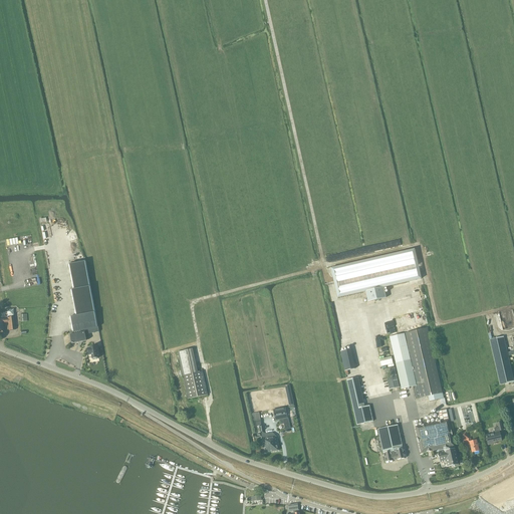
[(333,268),(331,269),(338,298),(366,292),(368,302),(386,298),(383,288),(422,279),(415,250),(413,250),(333,268)]
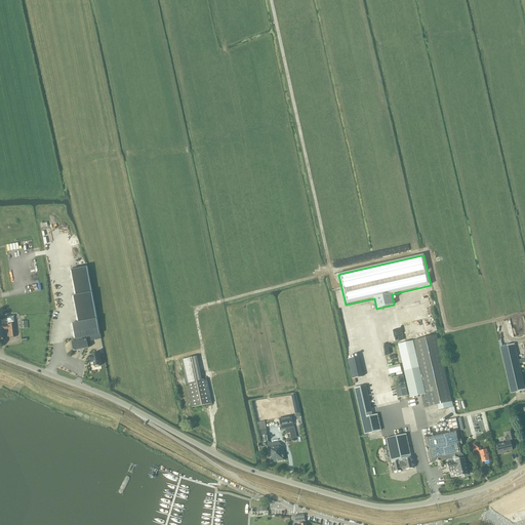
[(71,271),(75,295),(90,292),(86,268),(71,271)]
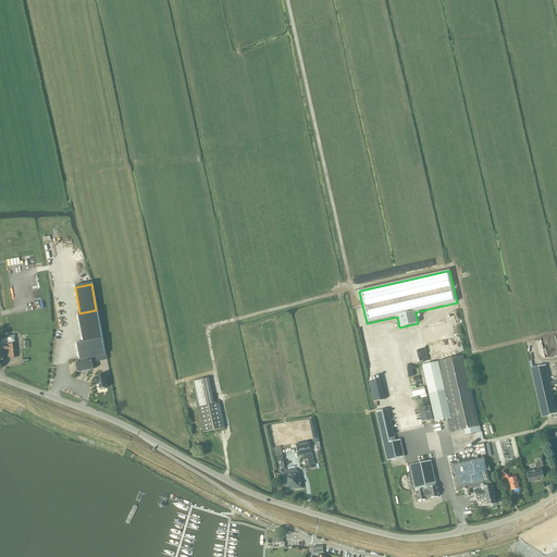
[(76,314),(82,343),(101,339),(96,310),(79,313),(76,314)]
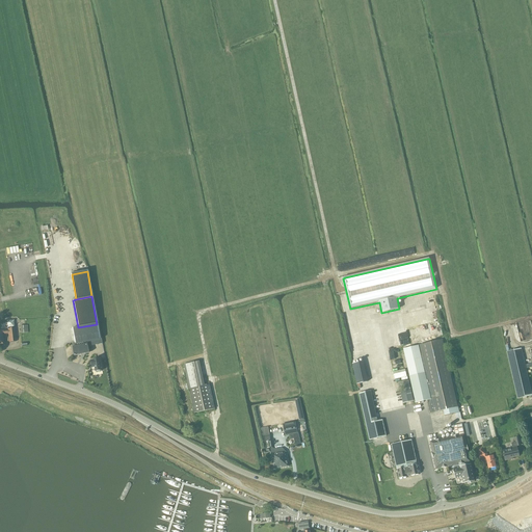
[(97,324),(78,327),(73,328),(76,345),(100,341),(97,324)]
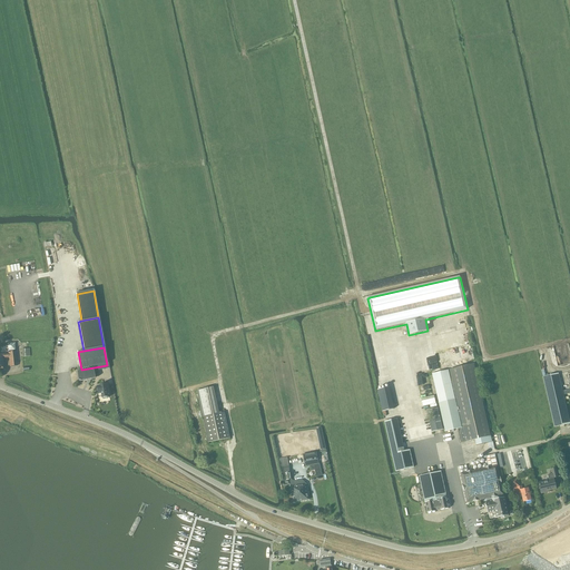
[(17,366),(16,352),(9,353),(9,354),(0,353),(0,371),(6,371),(5,359),(9,359),(10,367),(17,366)]
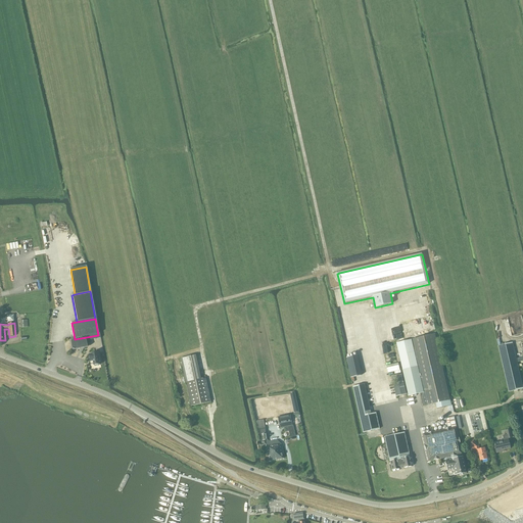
[(435,334),(396,343),(409,396),(425,392),(428,406),(436,403),(437,409),(452,406),(435,334)]
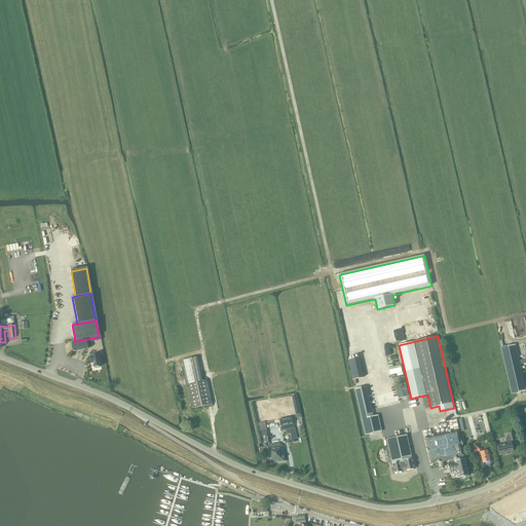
[(99,337),(75,341),(71,342),(73,352),(88,350),(87,342),(100,340),(99,337)]
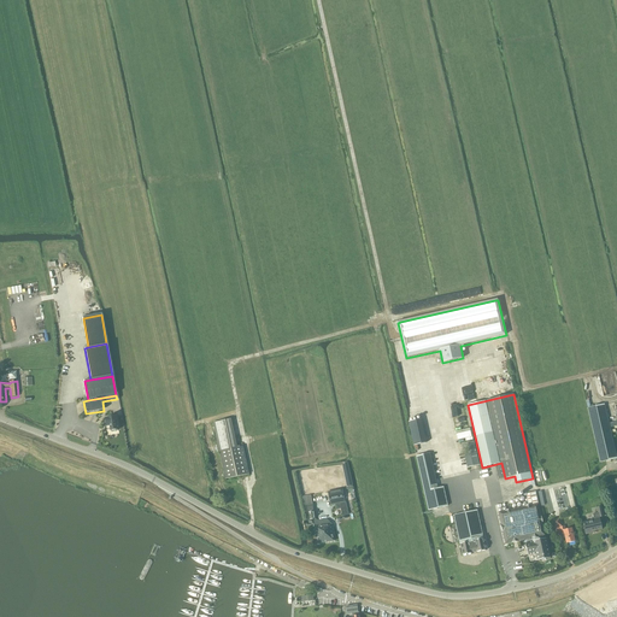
[(600,463),(616,459),(616,458),(605,405),(588,409),(600,463)]
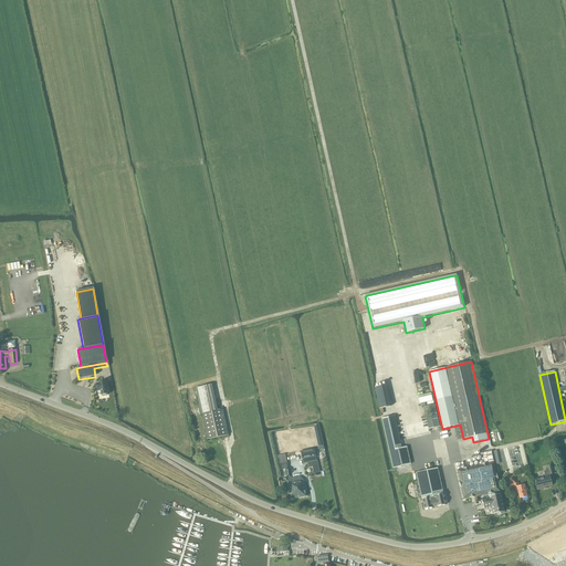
[(188,388),(200,444),(212,442),(213,443),(223,441),(223,442),(247,438),(232,378),(211,383),(211,386),(201,387),(200,385),(188,388)]
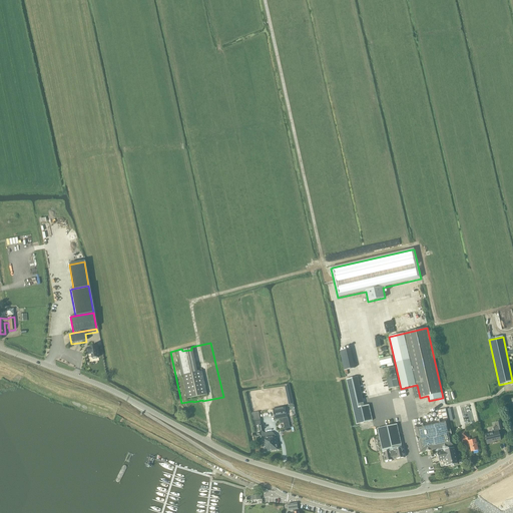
[(97,346),(90,347),(90,348),(88,349),(89,355),(92,354),(92,359),(93,359),(93,360),(97,359),(99,358),(97,346)]
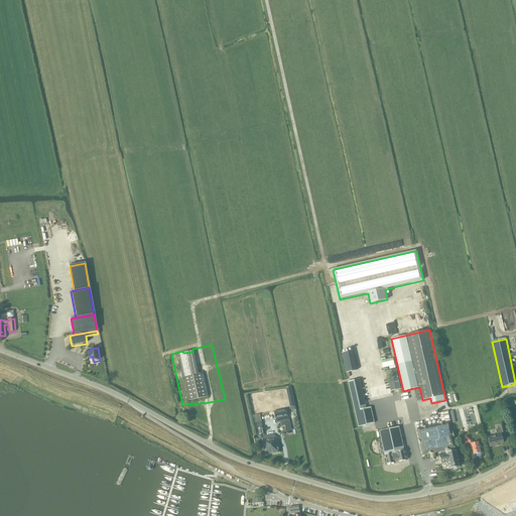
[(342,354),(347,373),(356,371),(352,352),(342,354)]
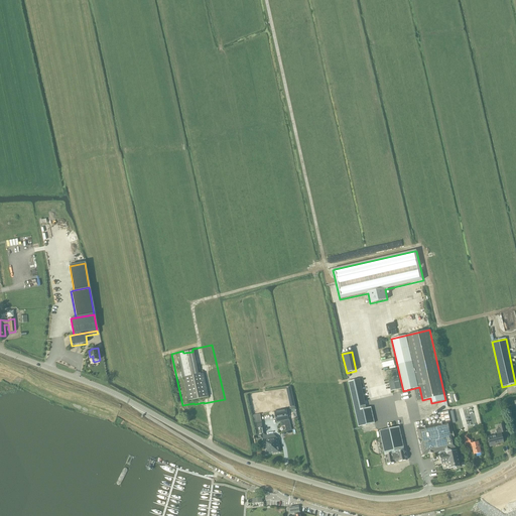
[(390,384),(391,391),(401,389),(397,370),(387,372),(390,384)]
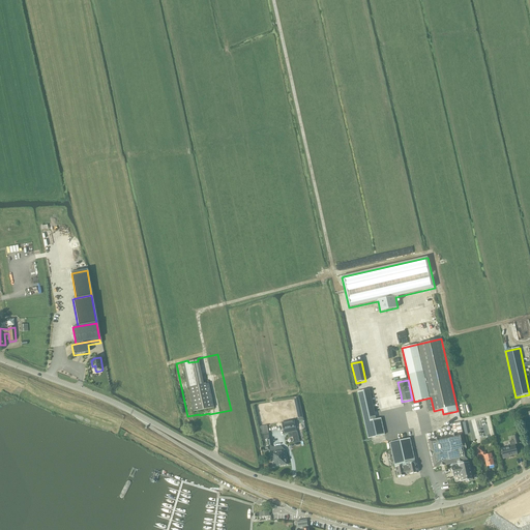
[(376,419),(370,389),(358,392),(369,439),(385,435),(381,418),(376,419)]
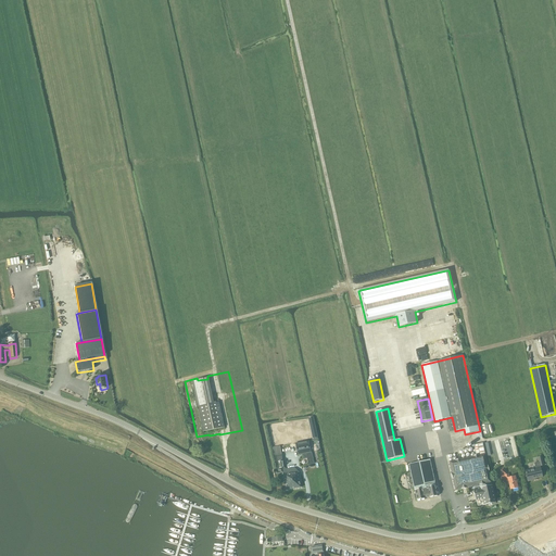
[(313,439),(314,439),(318,438),(314,418),(308,419),(313,439)]
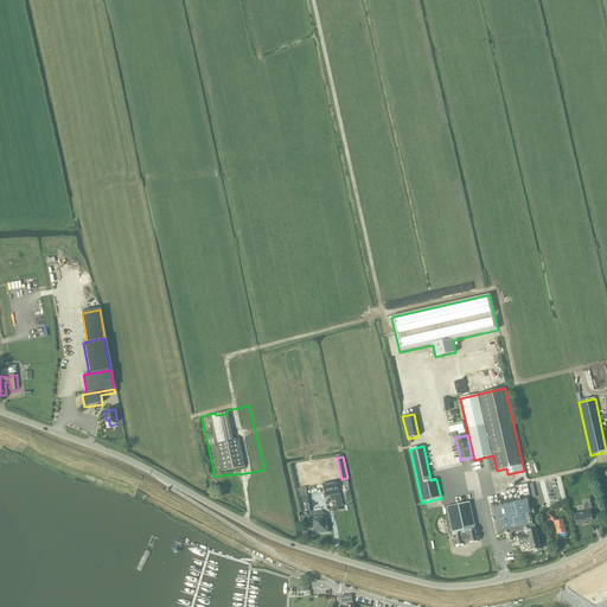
[(338,481),(323,485),(325,497),(333,494),(337,509),(343,508),(338,481)]
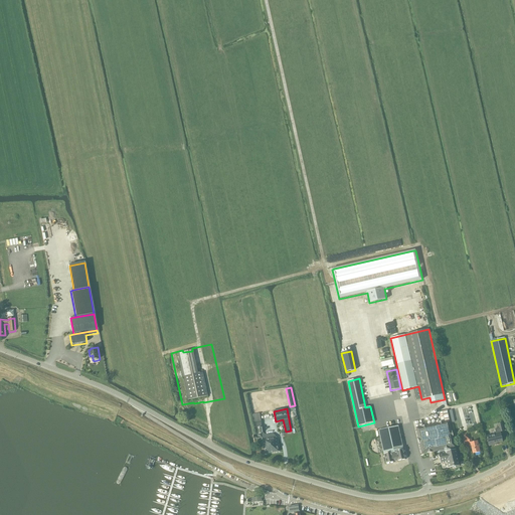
[(440,422),(416,427),(422,455),(440,451),(441,454),(439,454),(442,464),(448,463),(449,469),(460,466),(457,451),(456,451),(455,448),(456,448),(448,410),(438,412),(440,422)]
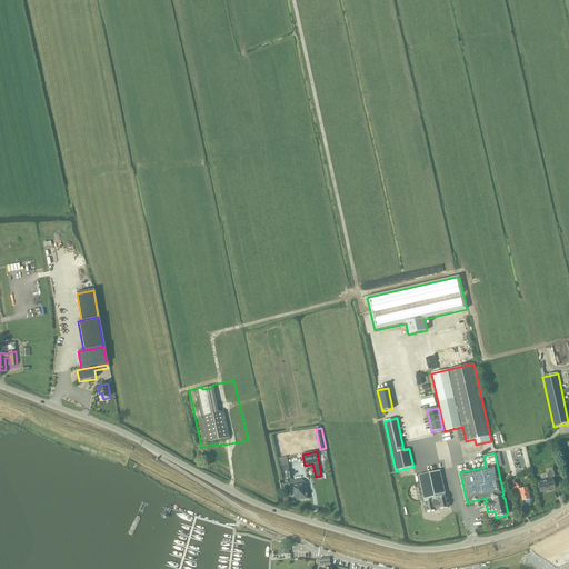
[(287,457),(279,459),(281,467),(288,466),(289,466),(287,457)]
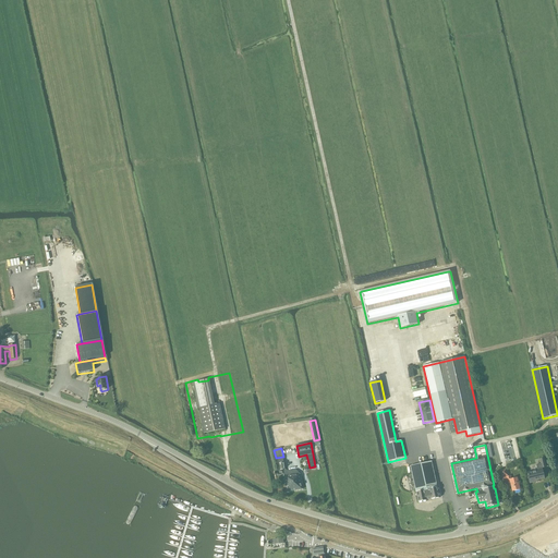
[(419,502),(440,498),(432,462),(411,466),(419,502)]
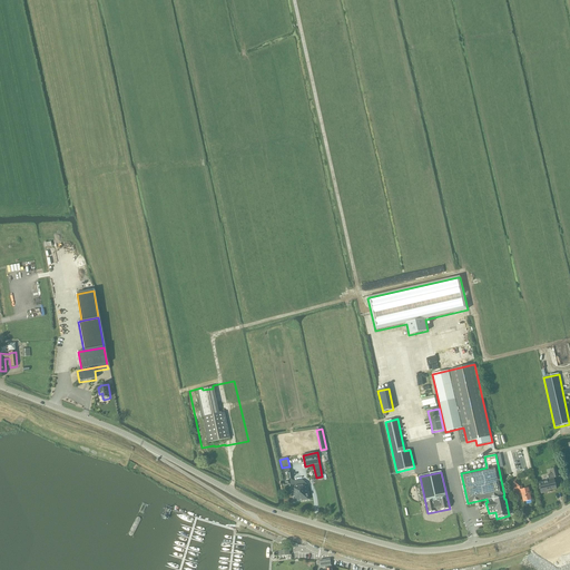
[(552,474),(548,475),(550,481),(539,483),(541,494),(547,493),(547,491),(557,489),(554,480),(553,479),(552,474)]
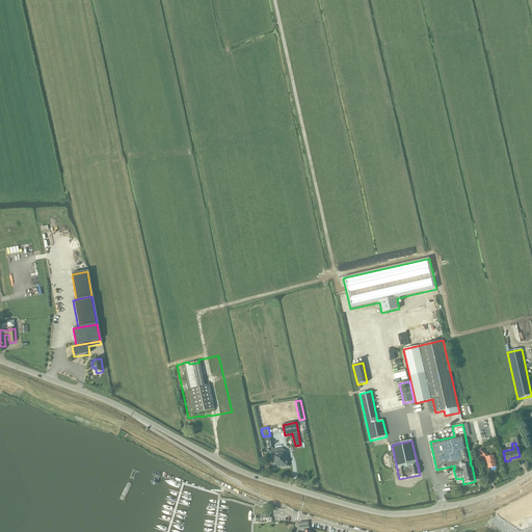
[(476,449),(478,456),(485,454),(483,447),(476,449)]
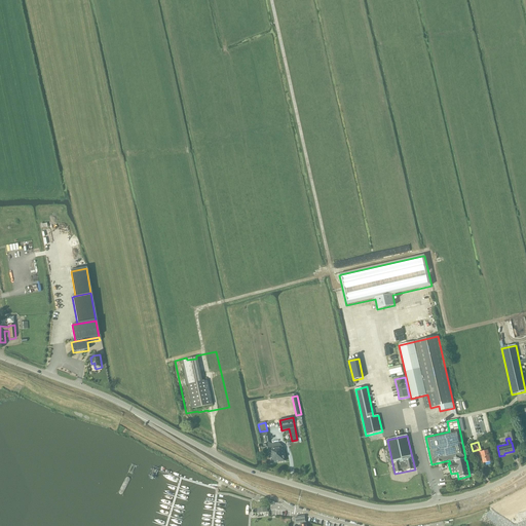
[(268,445),(268,449),(271,463),(286,461),(284,447),(278,448),(278,444),(268,445)]
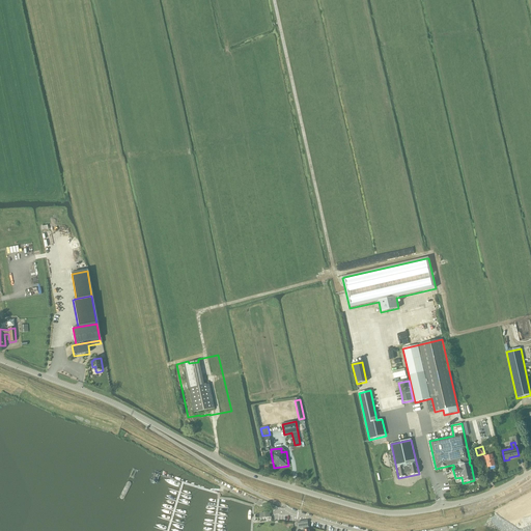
[(487,456),(486,453),(478,455),(480,462),(486,460),(488,468),(495,467),(493,455),(487,456)]
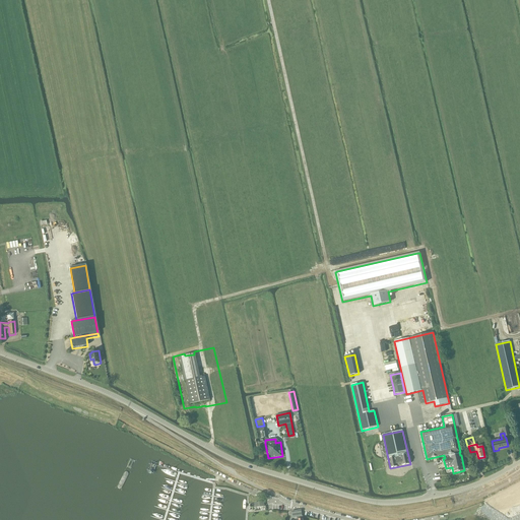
[(302,516),(302,511),(301,510),(293,511),(294,518),(297,517),(297,519),(303,519),(303,516),(302,516)]
